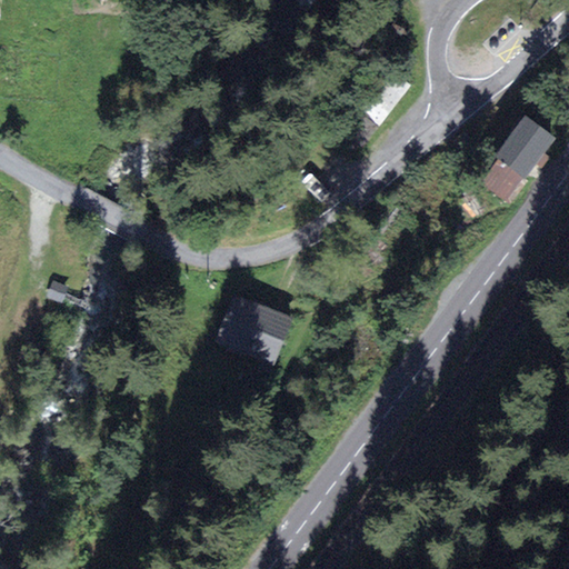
[(378,130),(410,89),(388,72),(356,113),(378,130)]
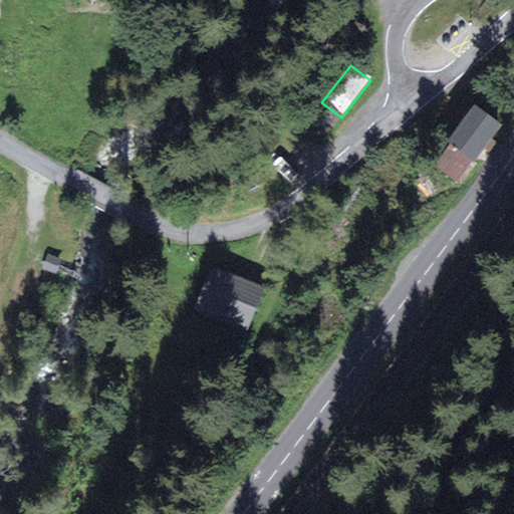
[(488,152),(495,143),(502,125),(477,108),(453,143),(463,153),(446,176),(463,184),(488,152)]
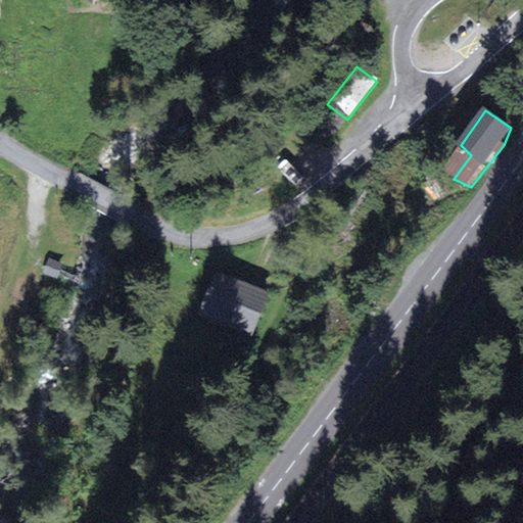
[(435,149),(444,141),(434,130),(425,139),(435,149)]
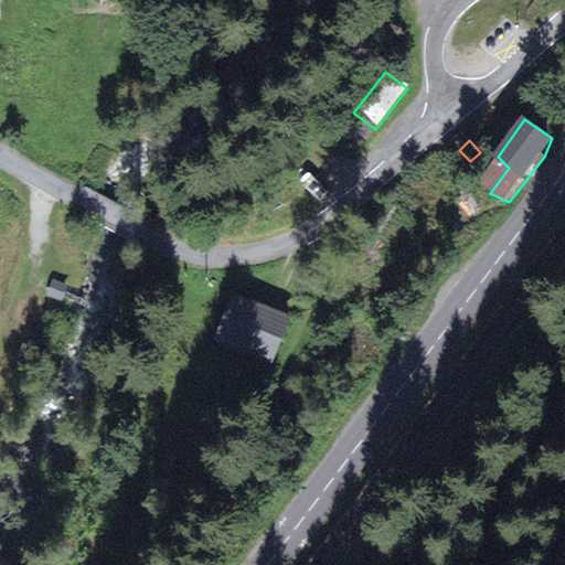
[(553,162),(544,157),(536,167),(542,170),(544,172),(553,162)]
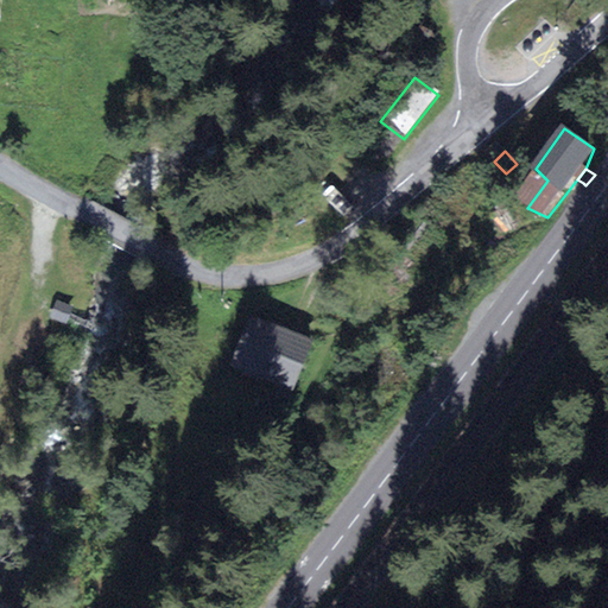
[(272,330),(263,324),(248,317),(223,365),(266,387),(259,399),(276,409),(308,349),(295,342),(284,336),(272,330)]
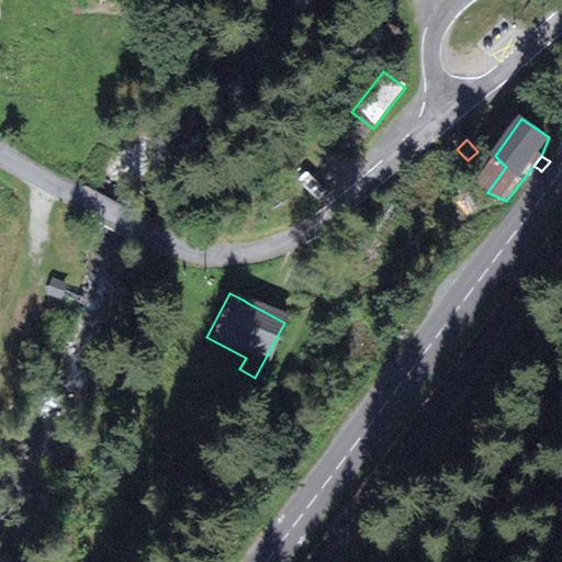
All buildings are outlined.
